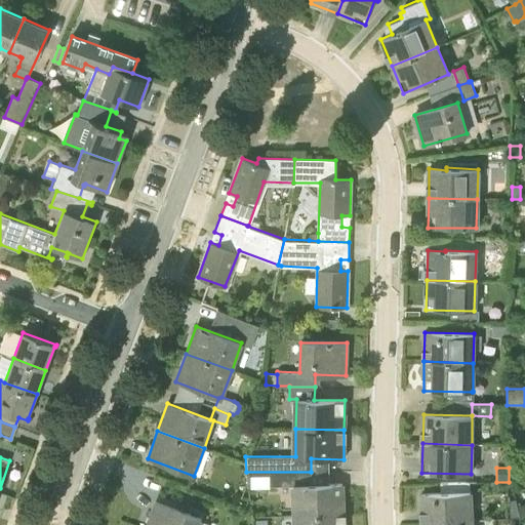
[(293,485),(294,515),(344,513),(342,484),(311,485),(311,472),(246,472),(248,486),(293,485)]
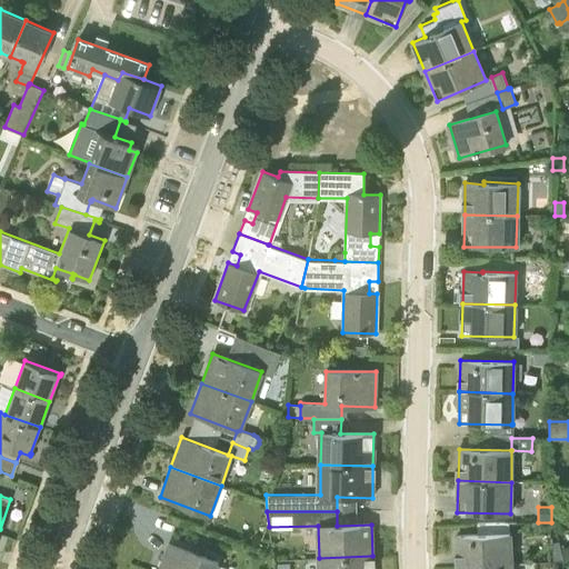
[(458,567),(511,565),(509,533),(509,522),(478,523),(478,535),(457,536),(458,567)]
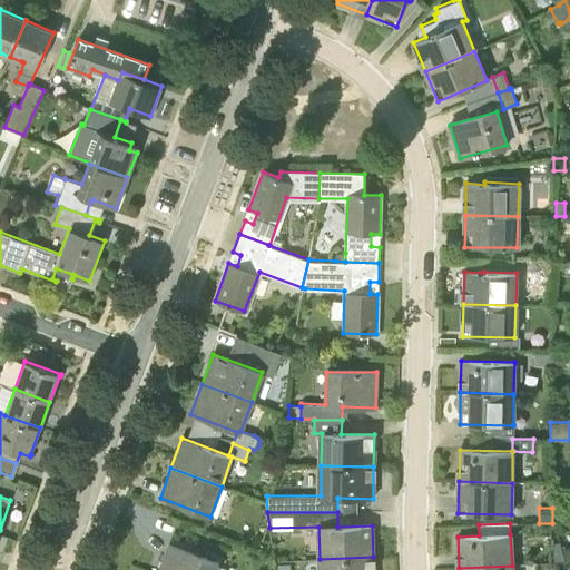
[(564,562),(561,551),(560,543),(553,544),(553,562),(564,562)]
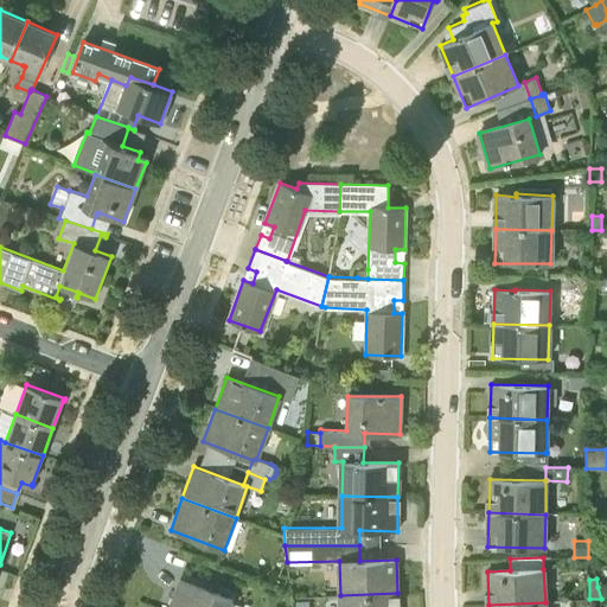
[(230,606),(234,600),(179,580),(170,606),(230,606)]
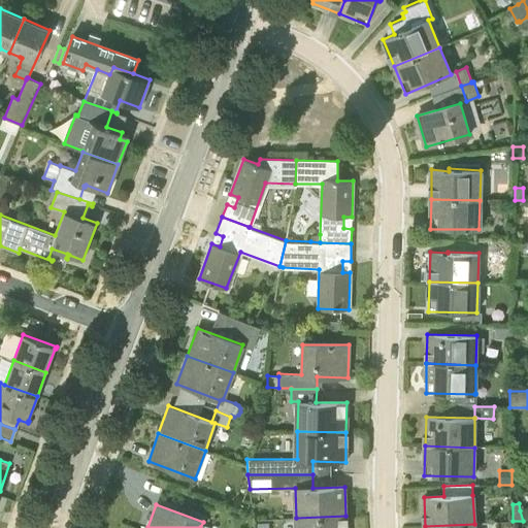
[(345,527),(345,516),(296,518),(296,527),(345,527)]
